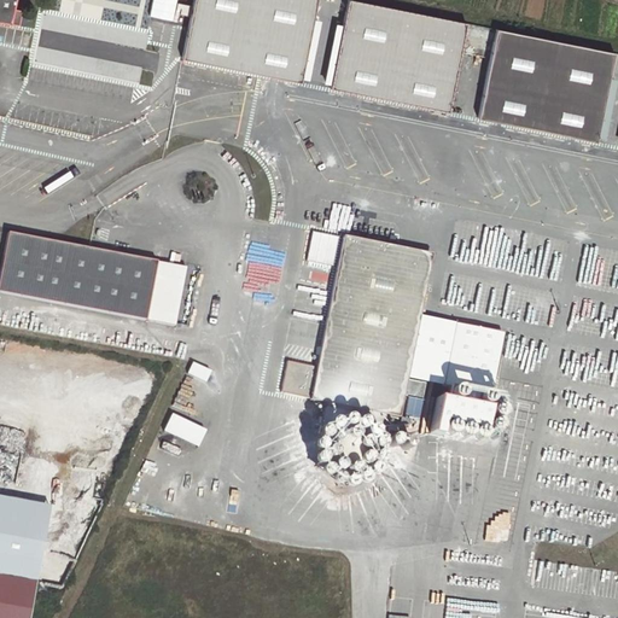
[(0,0),(0,19),(13,23),(17,0),(0,0)]
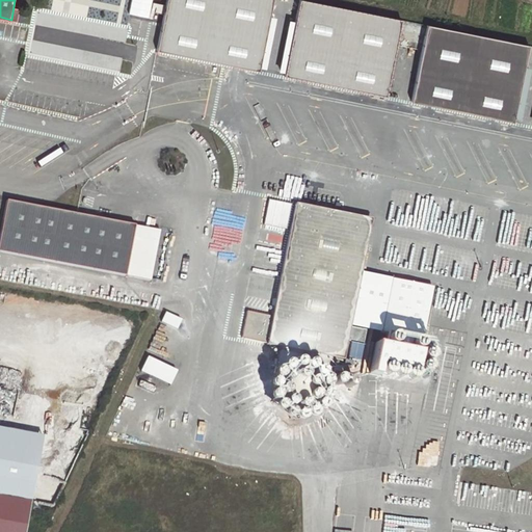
[(270,0),(165,0),(156,52),(257,71),(270,0)]
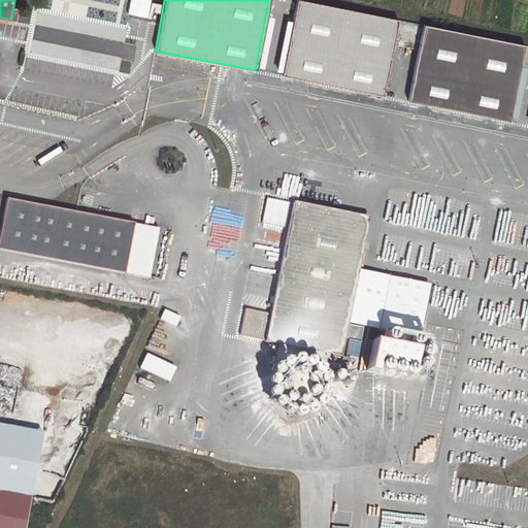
[(396,20),(295,1),(281,75),(383,95),(396,20)]
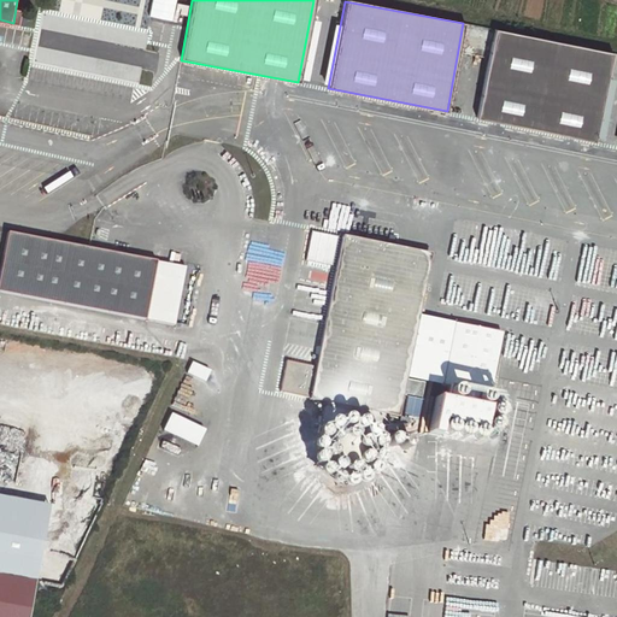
[(611,53),(492,31),(475,118),(594,140),(611,53)]
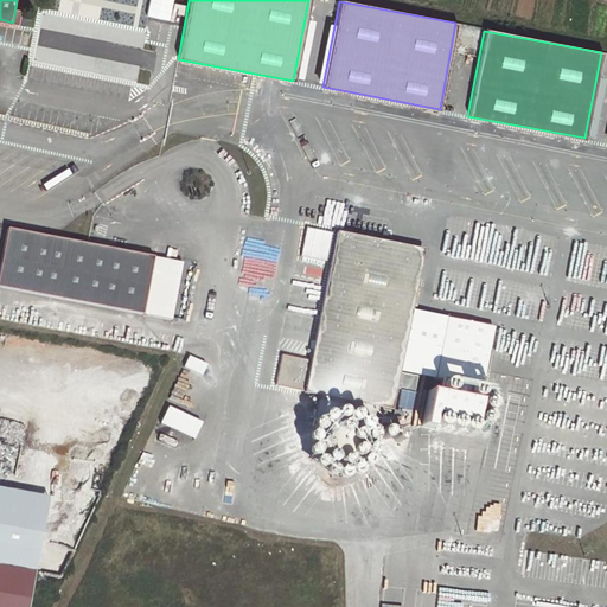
[(153,255),(6,227),(0,255),(0,286),(142,314),(153,255)]
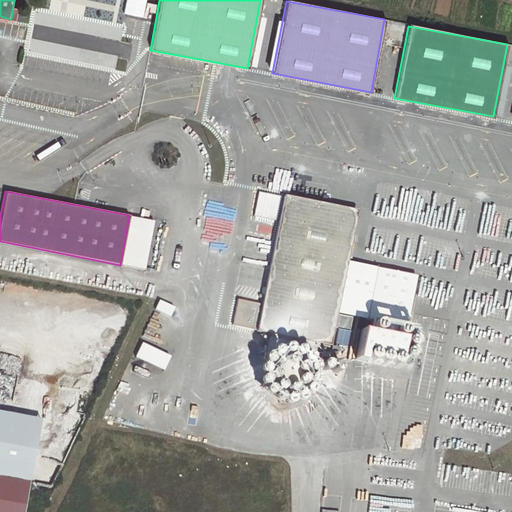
[(325,355),(347,245),(310,237),(315,212),(278,205),(252,340),(263,343),(259,367),(308,376),(313,352),(325,355)]
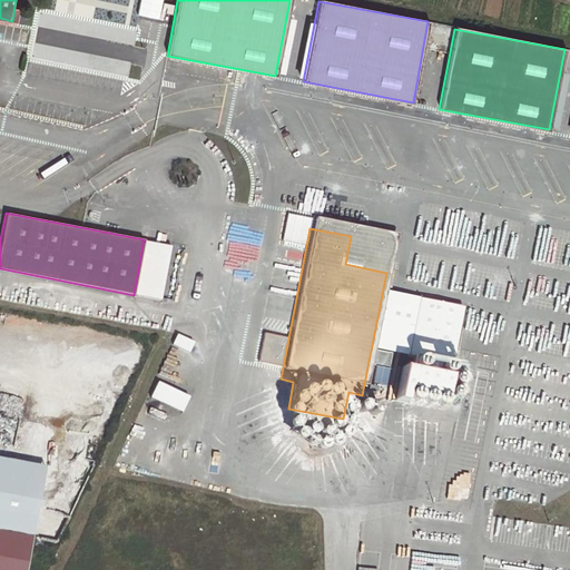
[(391,244),(351,236),(345,264),(386,273),(391,244)]
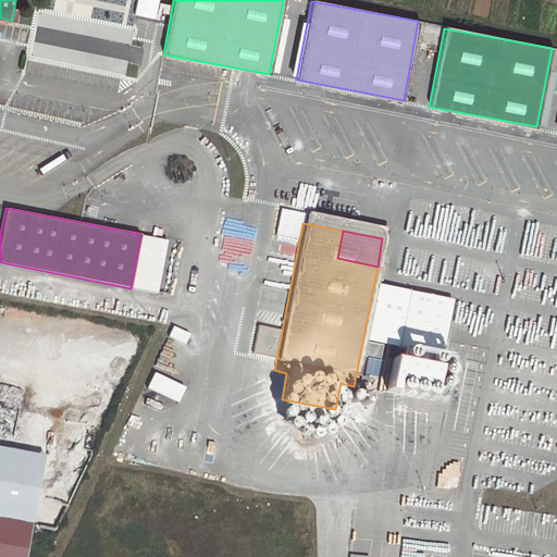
[(173,327),(169,338),(186,346),(192,335),(173,327)]
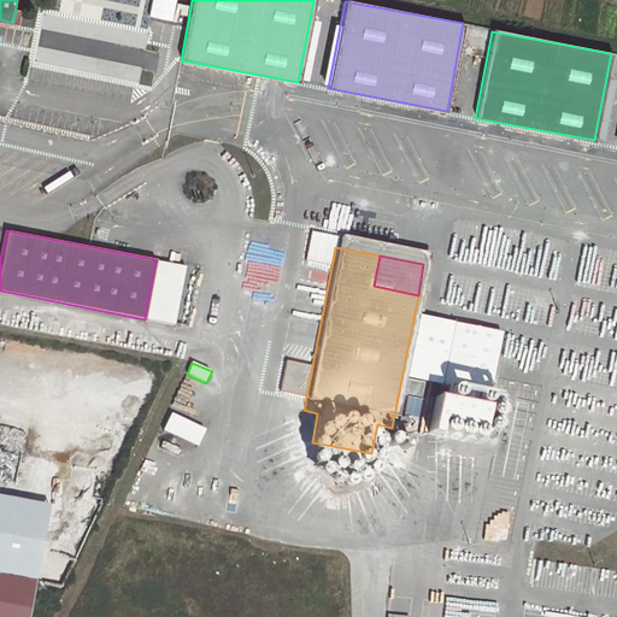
[(404,418),(419,421),(423,401),(407,399),(404,418)]
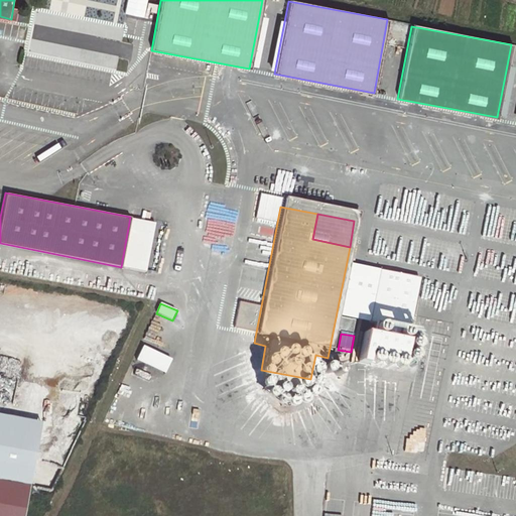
[(136,362),(165,376),(172,361),(143,347),(136,362)]
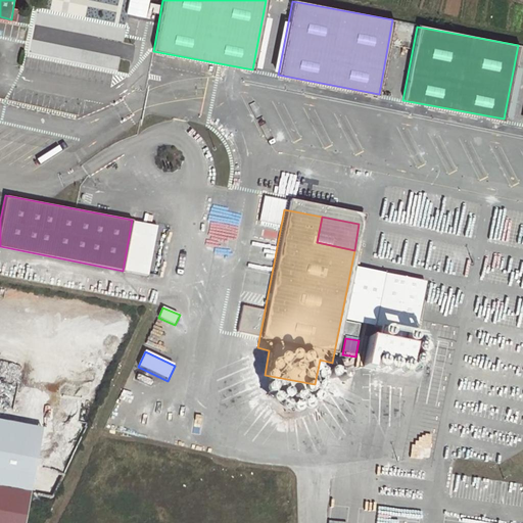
[(0,486),(27,491),(37,428),(0,421),(0,486)]
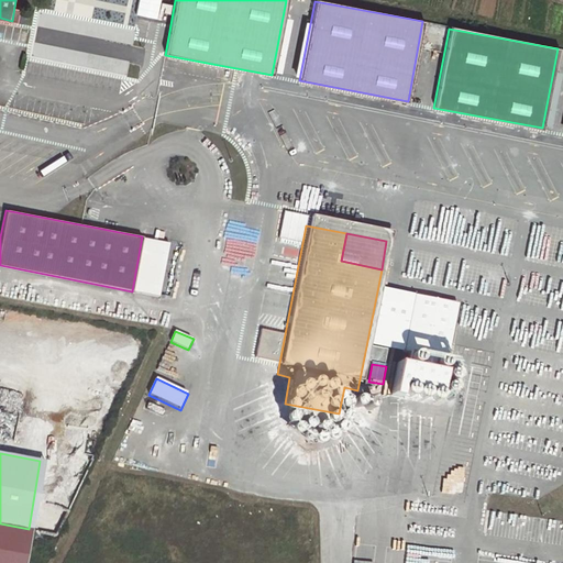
[(0,523),(0,562),(23,562),(29,529),(0,523)]
